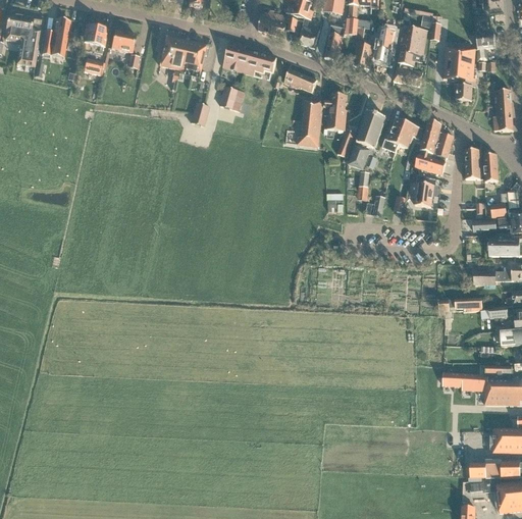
[(305,18),(309,19),(311,20),(314,11),(309,10),(312,0),(294,0),(297,1),(295,6),(289,4),(286,12),(305,18)]
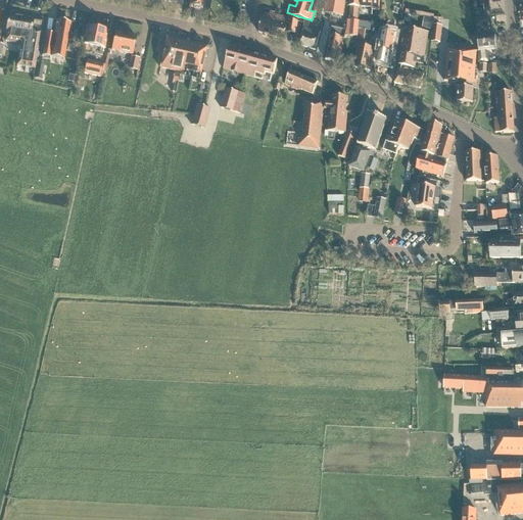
[(343,8),(345,0),(327,0),(327,4),(332,5),(331,11),(338,13),(339,7),(343,8)]
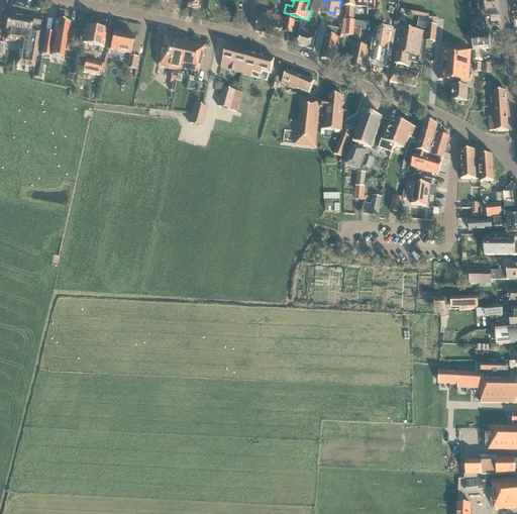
[(353,19),(354,5),(354,4),(355,0),(346,0),(346,4),(345,18),(344,18),(343,23),(346,23),(345,33),(353,34),(354,26),(354,19),(353,19)]
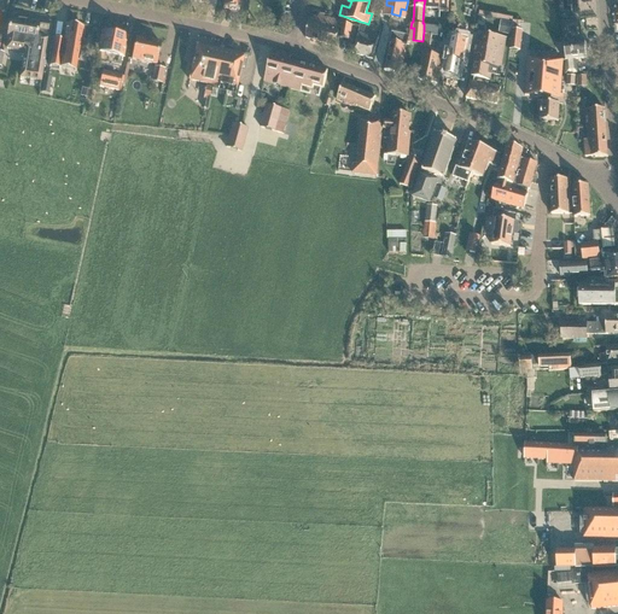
[(321,40),(325,15),(319,13),(319,16),(313,15),(312,21),(309,21),(305,36),(321,40)]
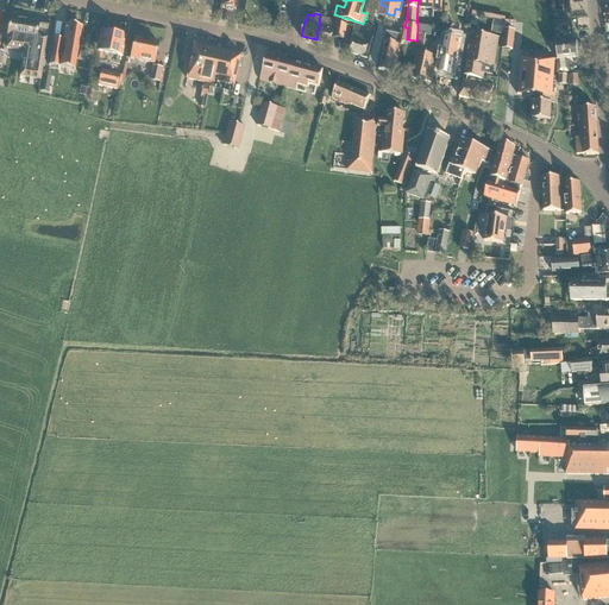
[(45,36),(46,29),(48,29),(49,19),(23,14),(22,17),(10,16),(6,37),(7,37),(5,45),(24,49),(19,74),(39,77),(44,51),(43,51),(45,36)]
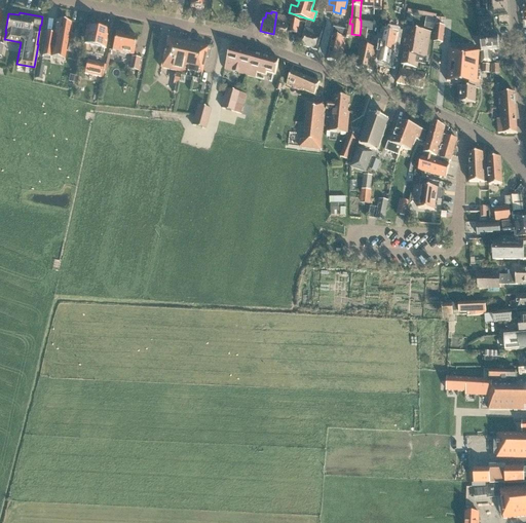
[(276,12),(273,34),(286,38),(290,19),(286,17),(287,15),(276,12)]
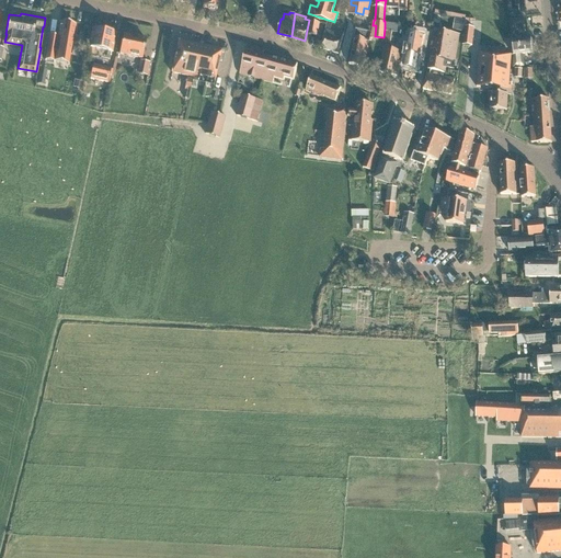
[(473,26),(474,18),(466,16),(465,25),(464,25),(462,43),(472,44),(474,26),(473,26)]
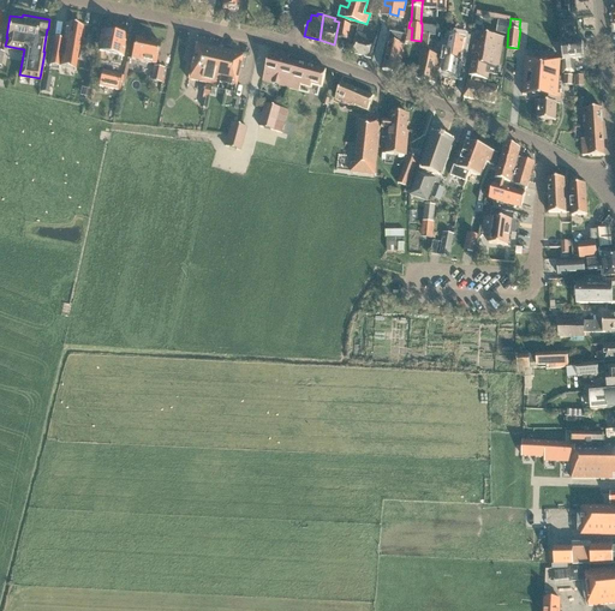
[(578,37),(577,19),(560,22),(562,40),(561,40),(562,58),(563,71),(575,70),(574,57),(584,55),(583,37),(578,37)]
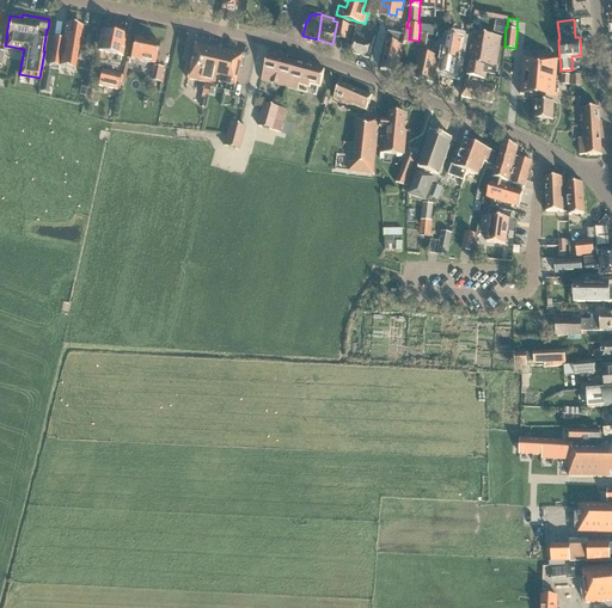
[(54,37),(49,63),(50,65),(50,62),(74,67),(74,68),(75,68),(83,26),(83,25),(66,22),(65,23),(66,23),(63,38),(54,37)]
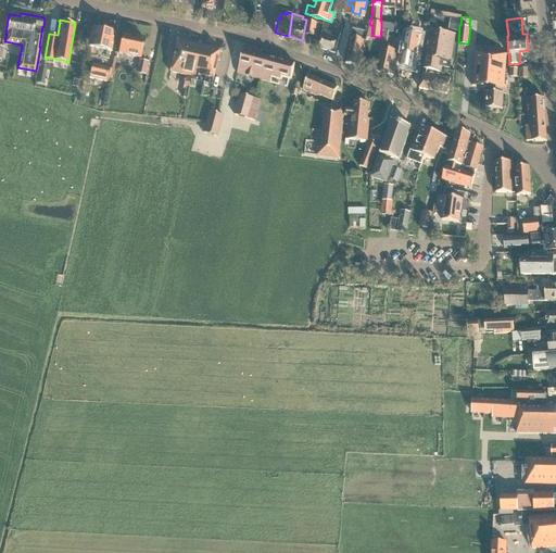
[(307,20),(305,32),(315,34),(317,21),(307,20)]
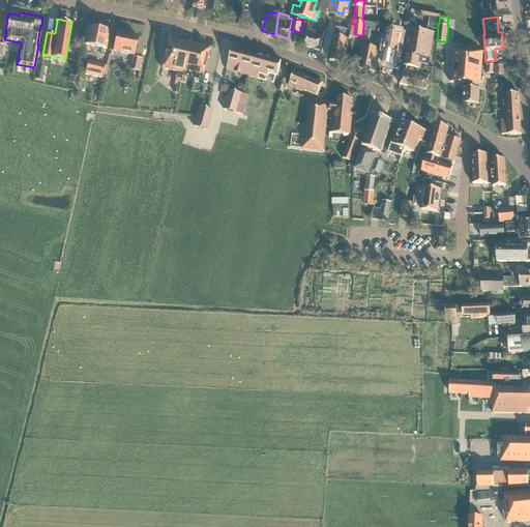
[(319,51),(320,49),(324,32),(312,28),(314,20),(310,19),(302,44),(311,46),(311,48),(319,51)]
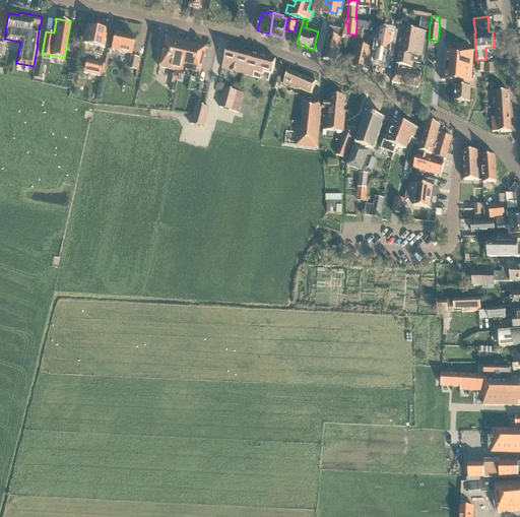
[(99,62),(101,53),(102,47),(103,47),(107,28),(86,24),(80,53),(90,55),(90,60),(86,59),(83,71),(100,74),(103,63),(99,62)]
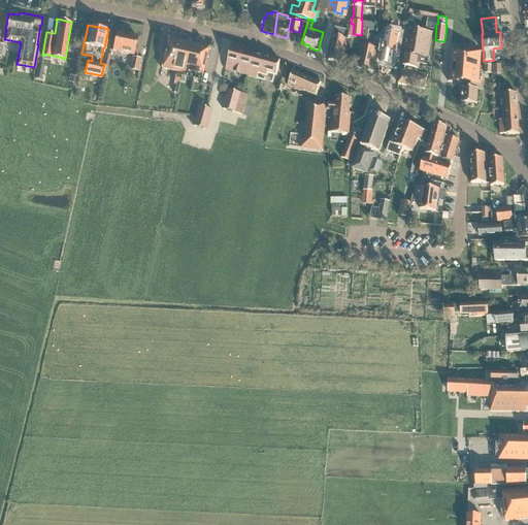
[(342,63),(349,29),(335,26),(328,58),(342,63)]
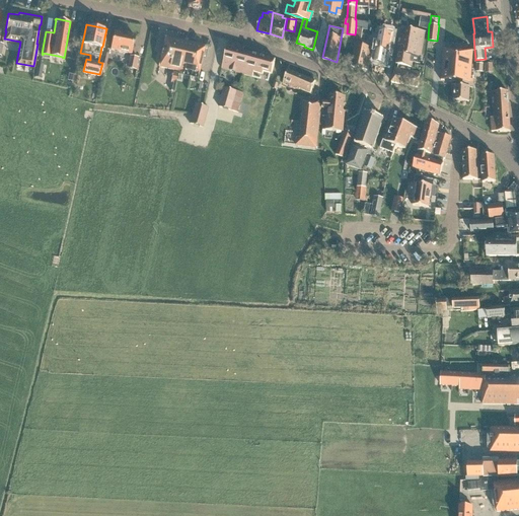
[(361,38),(363,27),(356,26),(355,34),(354,42),(355,42),(352,56),(355,57),(354,66),(367,69),(371,46),(359,43),(359,39),(361,38)]
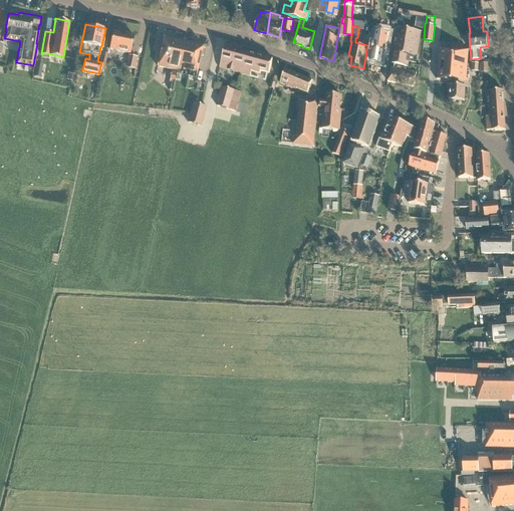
[(409,59),(416,61),(422,30),(403,27),(402,34),(396,33),(394,44),(397,44),(396,50),(394,49),(392,61),(408,64),(409,59)]
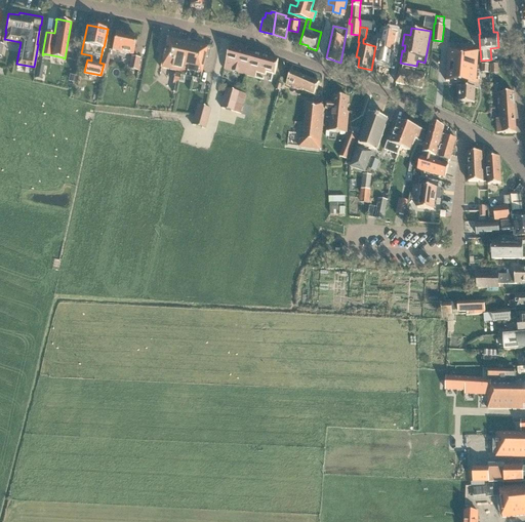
[(380,47),(378,61),(389,63),(391,49),(394,50),(397,32),(384,30),(382,36),(380,47)]
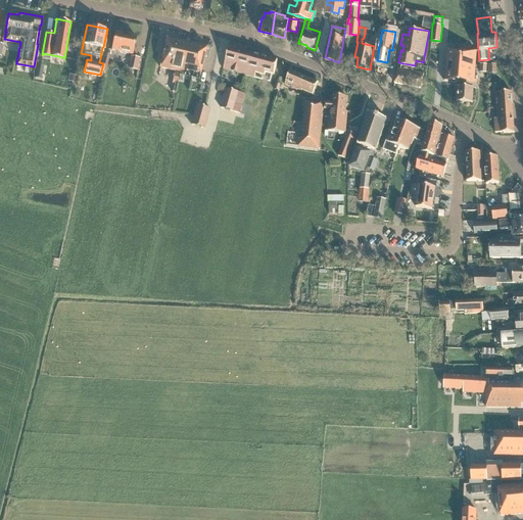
[(132,53),(136,35),(115,31),(111,48),(132,53)]
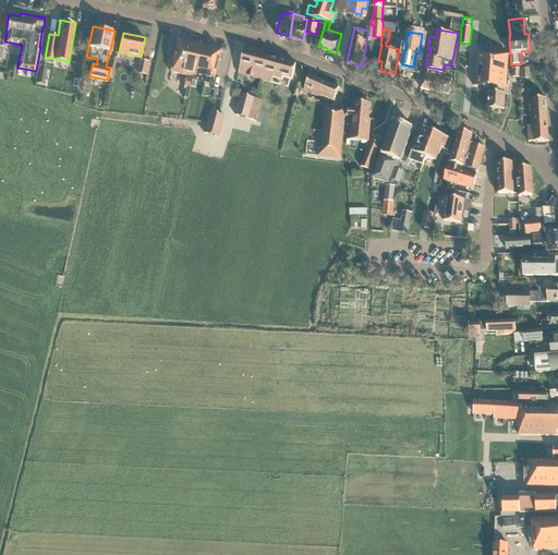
[(214,80),(220,48),(178,38),(171,70),(214,80)]
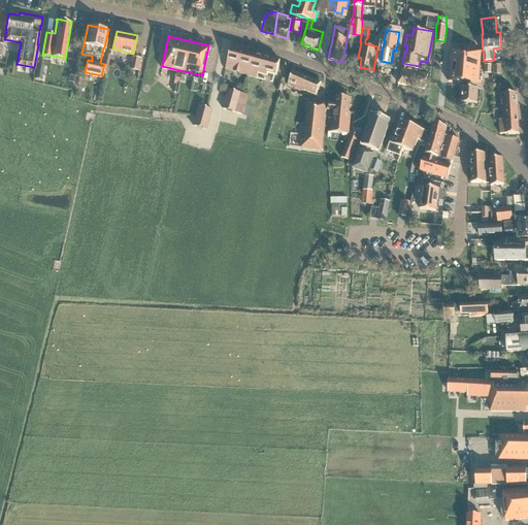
[(276,73),(279,59),(248,50),(249,45),(233,41),(226,68),(257,76),(258,71),(267,73),(267,70),(276,73)]
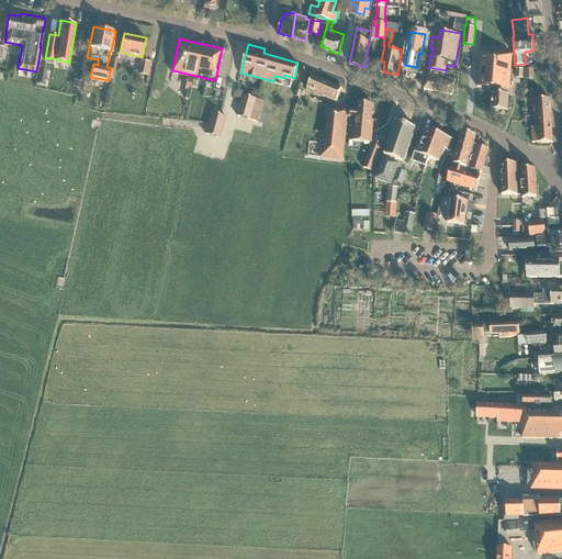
[(480,51),(478,85),(480,86),(486,86),(494,86),(493,92),(492,92),(491,108),(508,109),(509,93),(512,93),(513,85),(509,84),(512,53),(480,51)]
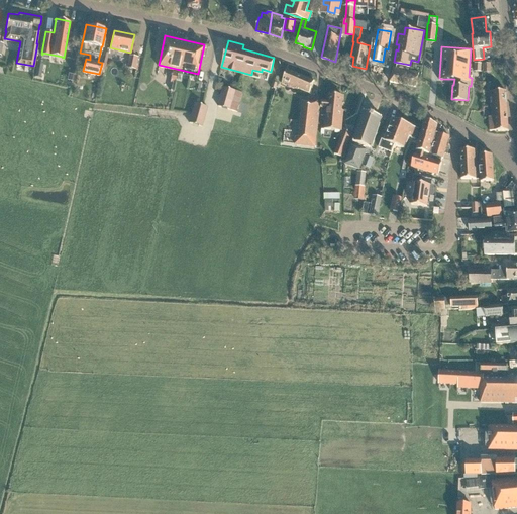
[(128,54),(126,67),(135,68),(138,56),(128,54)]
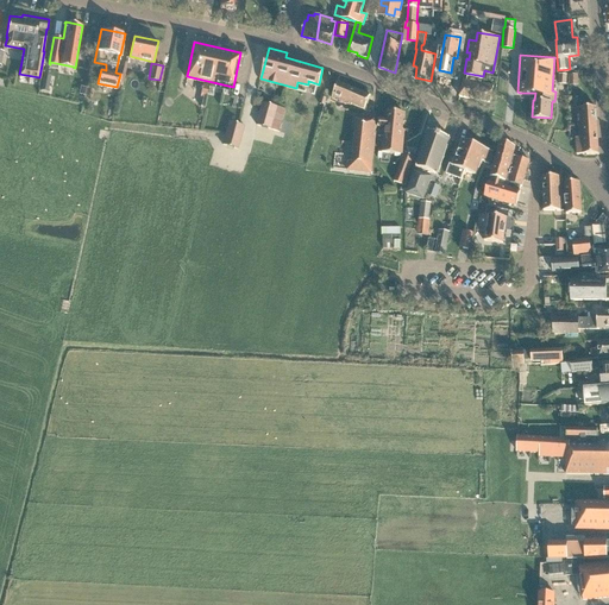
[(44,73),(41,89),(48,90),(51,74),(44,73)]
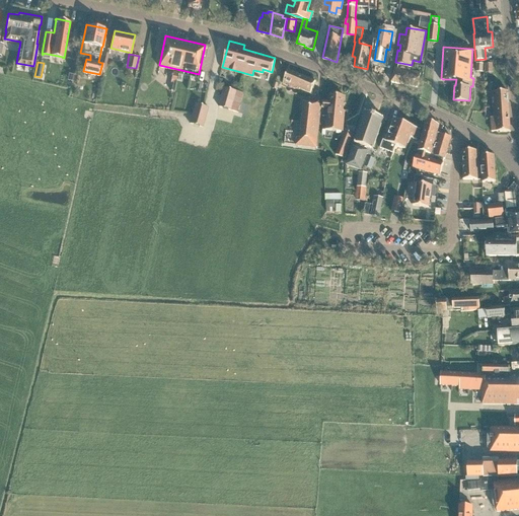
[(493,71),(493,62),(485,63),(485,71),(493,71)]
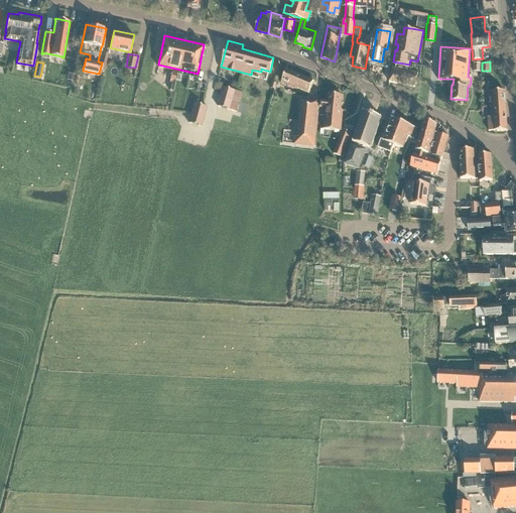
[(392,66),(389,80),(415,85),(418,71),(407,69),(408,67),(403,66),(398,65),(398,68),(392,66)]
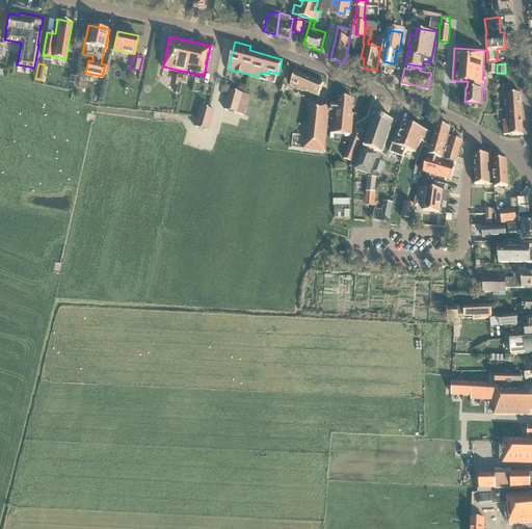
[(318,94),(323,81),(310,76),(296,70),(290,84),(303,89),(307,90),(308,88),(318,94)]
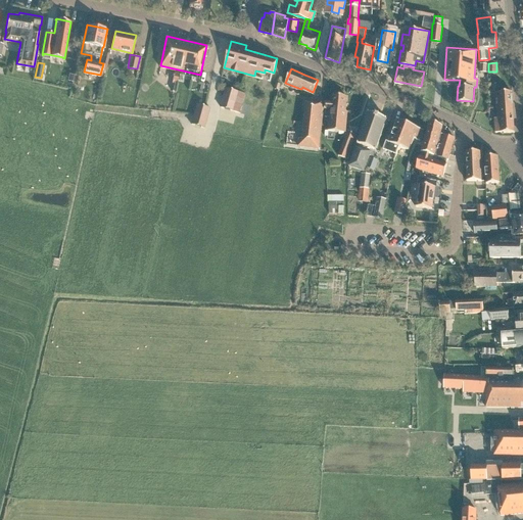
[(244,92),(227,87),(221,106),(239,110),(244,92)]
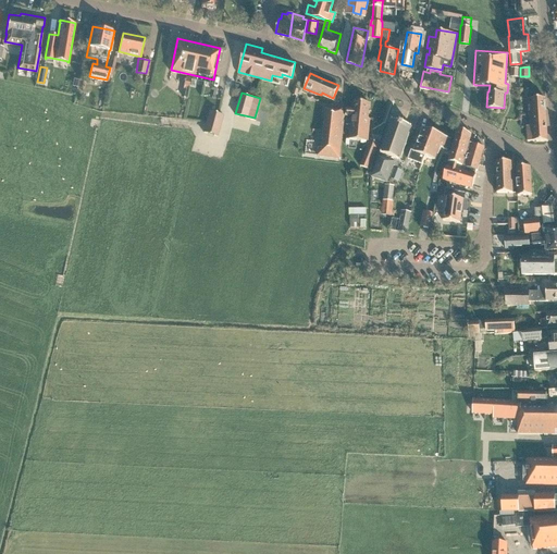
[(530,119),(546,118),(545,96),(527,97),(528,113),(529,113),(530,119)]
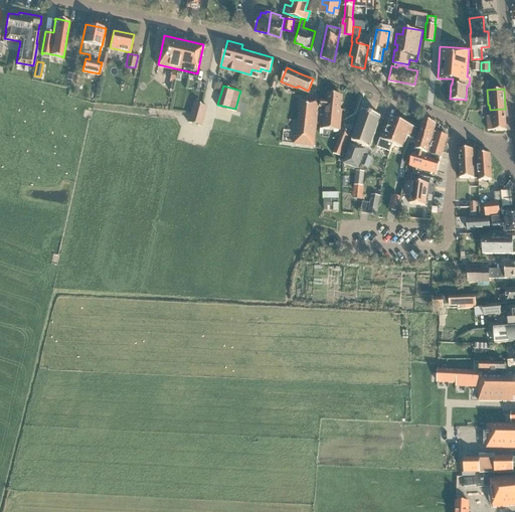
[(326,107),(340,109),(342,95),(328,92),(327,100),(320,99),(319,105),(322,105),(326,106),(326,107)]
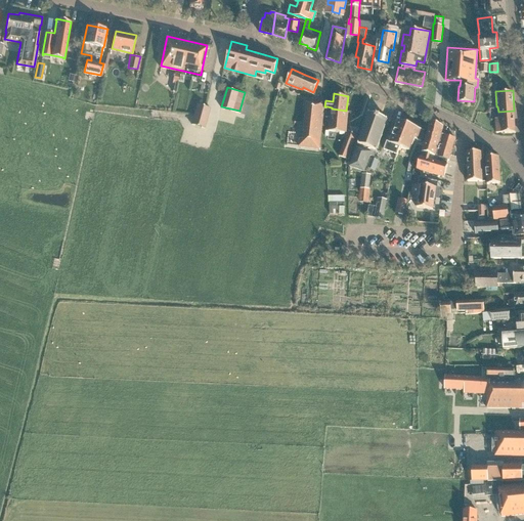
[(319,148),(324,104),(307,102),(303,137),(300,137),(299,145),(319,148)]
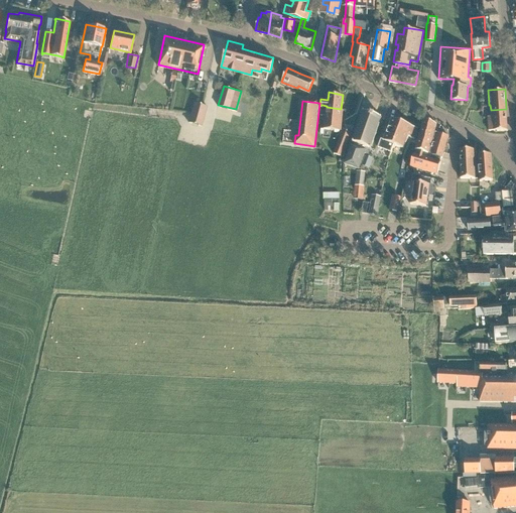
[(202,125),(208,106),(194,102),(188,121),(202,125)]
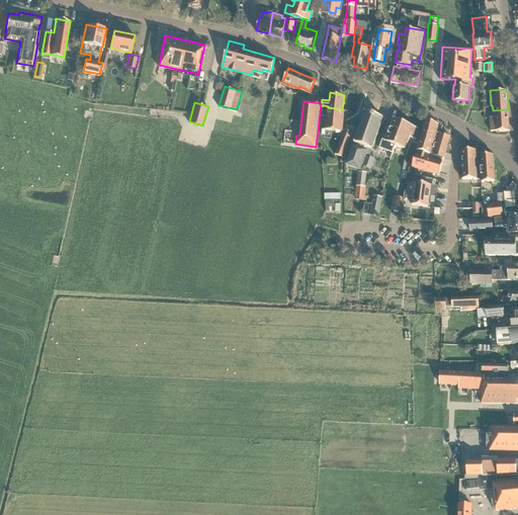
[(342,109),(328,107),(327,107),(327,109),(323,108),(323,114),(326,114),(325,127),(343,130),(344,109),(342,109)]
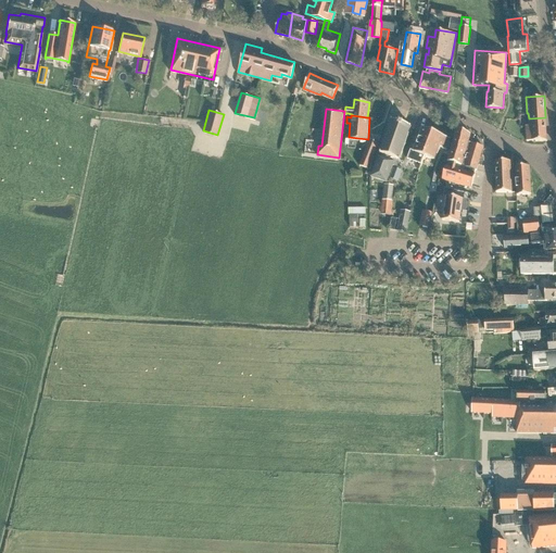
[(399,162),(412,125),(391,117),(380,151),(383,152),(381,156),(379,155),(371,176),(387,181),(393,164),(397,165),(399,162)]
